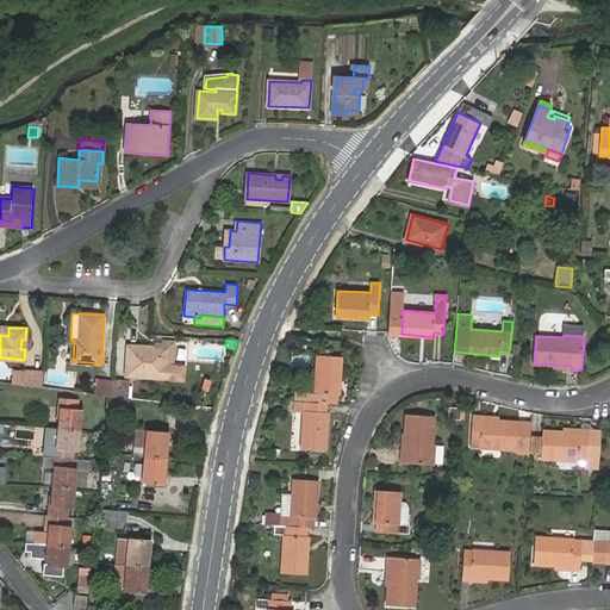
[(155,343),(155,348),(168,348),(167,365),(174,365),(175,342),(165,341),(163,343),(155,343)]
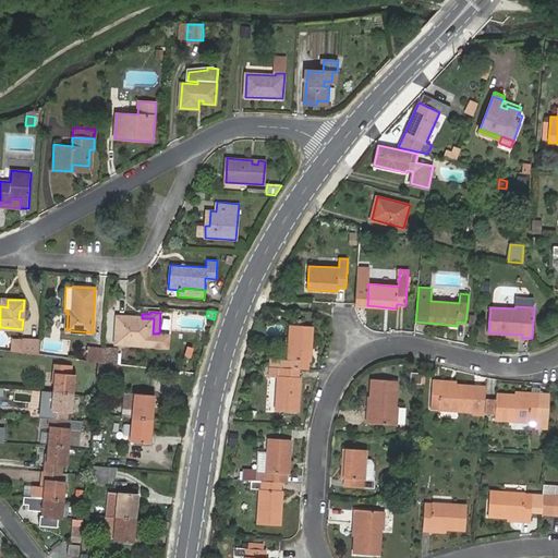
[(154,318),(142,318),(118,316),(116,343),(152,347),(153,334),(154,318)]
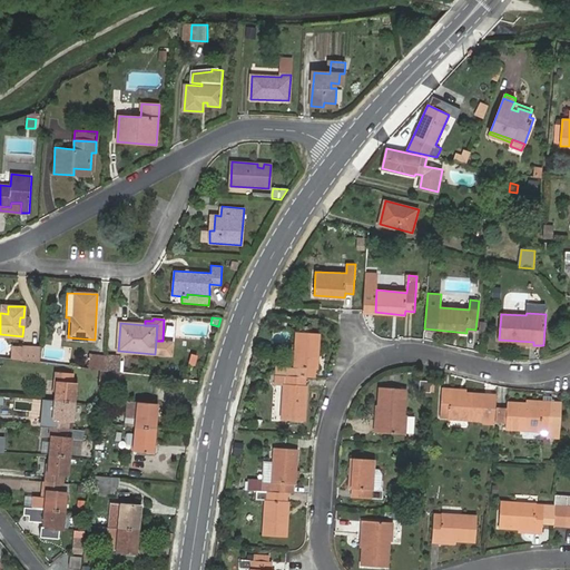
[(207,336),(207,327),(182,325),(182,334),(207,336)]
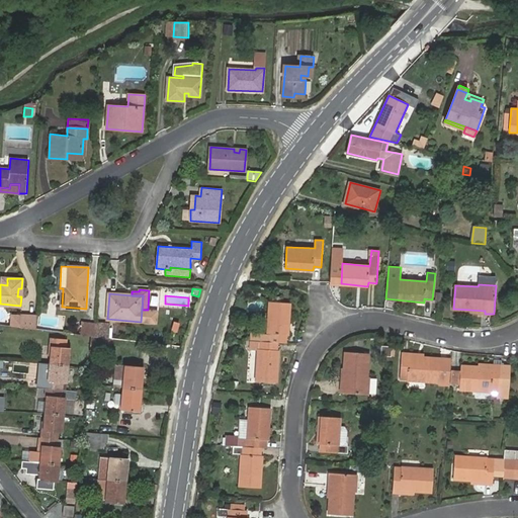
[(258,333),(258,341),(277,342),(285,343),(286,335),(287,335),(290,304),(269,303),(267,334),(258,333)]
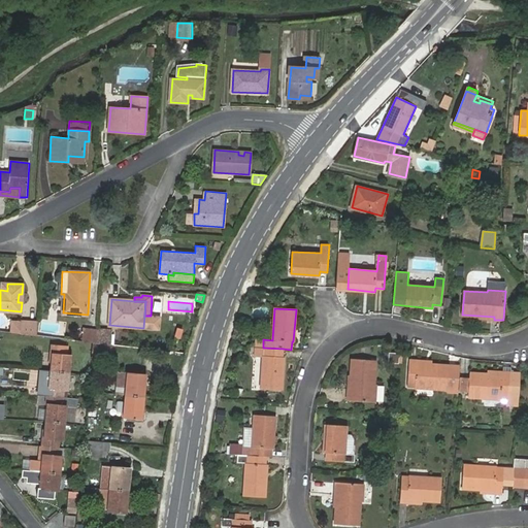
[(22,321),(12,320),(11,332),(21,333),(22,321)]
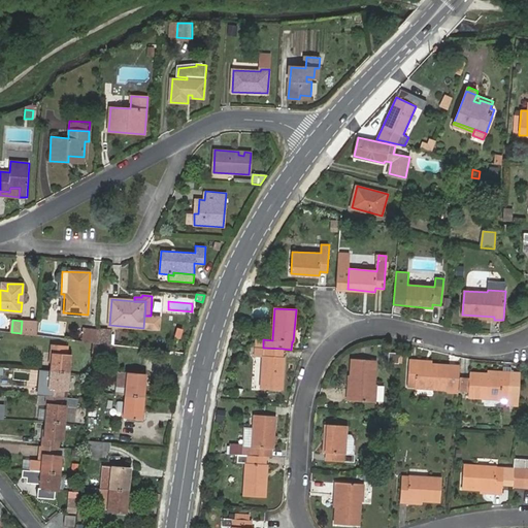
[(37,335),(38,322),(22,321),(21,333),(37,335)]
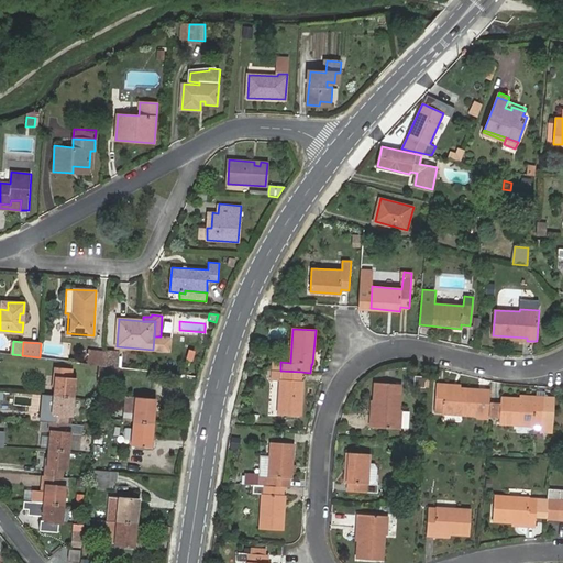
[(105,365),(106,352),(90,351),(89,364),(105,365)]
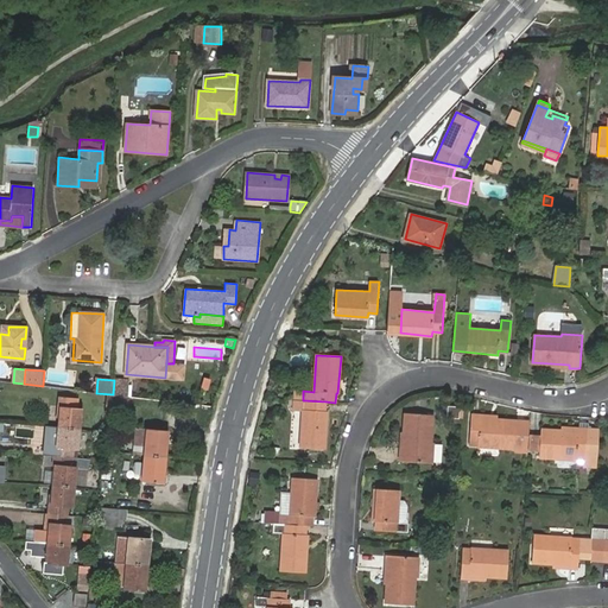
[(131,380),(114,379),(113,394),(130,397),(131,380)]
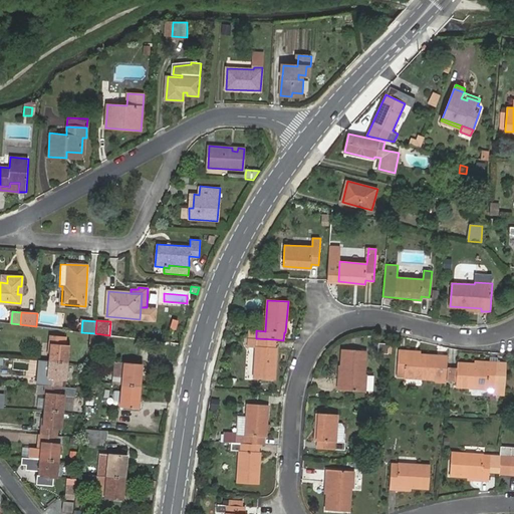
[(49,360),(67,362),(69,346),(65,345),(66,338),(50,336),(48,352),(50,352),(49,360)]
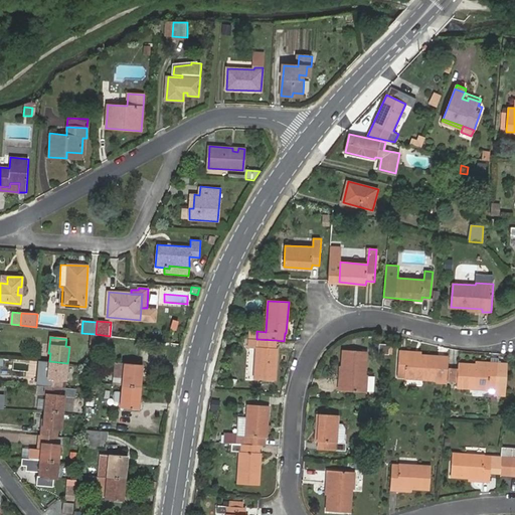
[(105,338),(92,337),(91,348),(104,350),(105,338)]
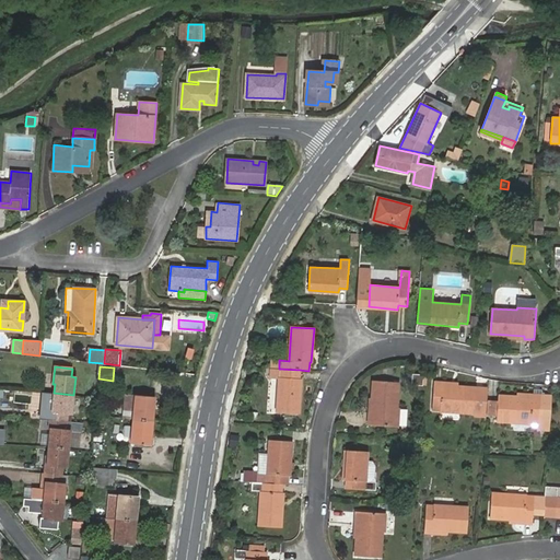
[(279,369),(270,368),(269,377),(279,378),(277,411),(299,412),(301,380),(299,380),(300,370),(279,369)]
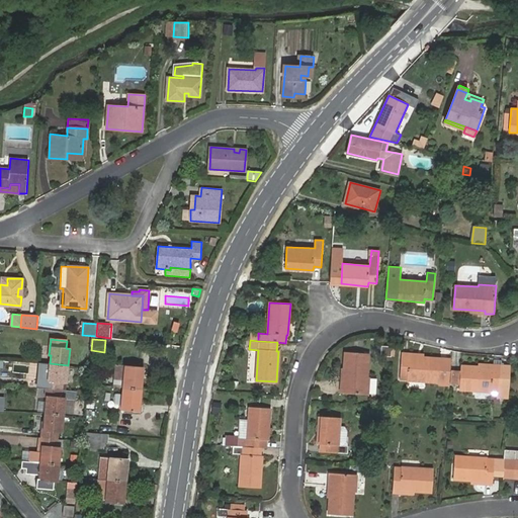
[(392,357),(393,346),(382,346),(381,356),(392,357)]
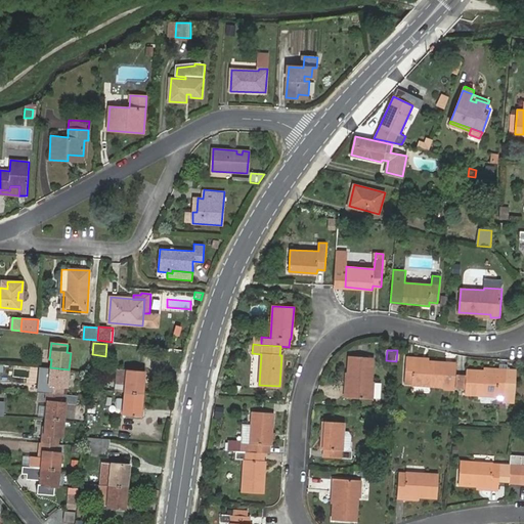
[(350,355),(349,373),(348,388),(345,388),(344,396),(374,398),(375,382),(372,381),(374,357),(350,355)]
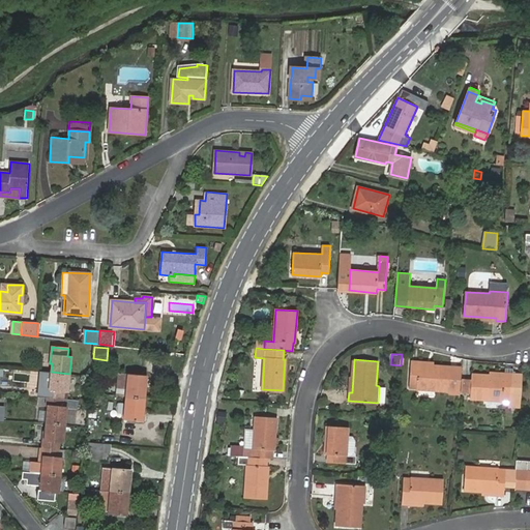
[(418,364),(419,361),(411,360),(410,388),(449,391),(451,366),(434,365),(418,364)]
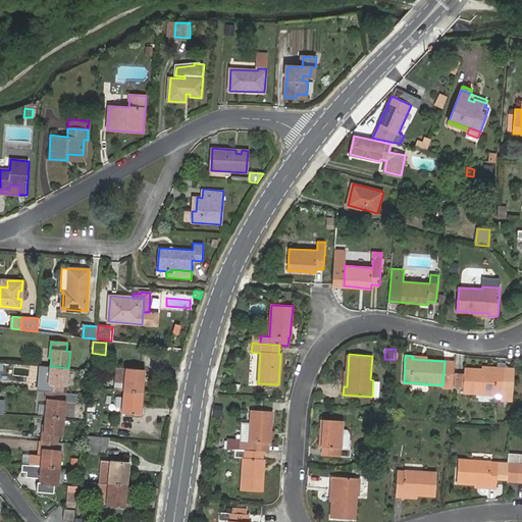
[(67,385),(68,368),(50,366),(49,373),(48,374),(46,392),(62,393),(63,384),(67,385)]
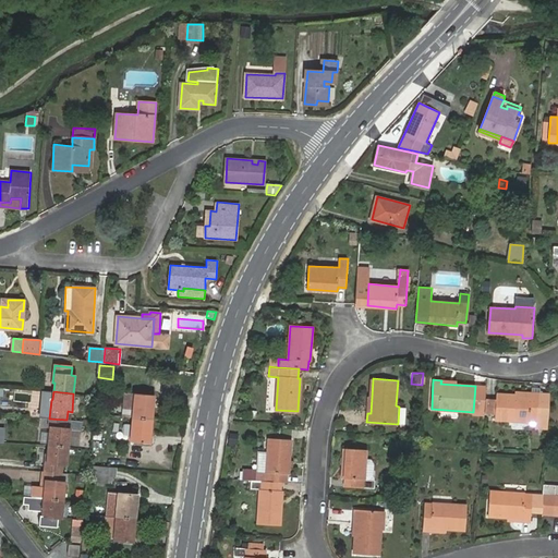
[(133,416),(153,419),(155,396),(124,392),(123,408),(133,408),(133,416)]
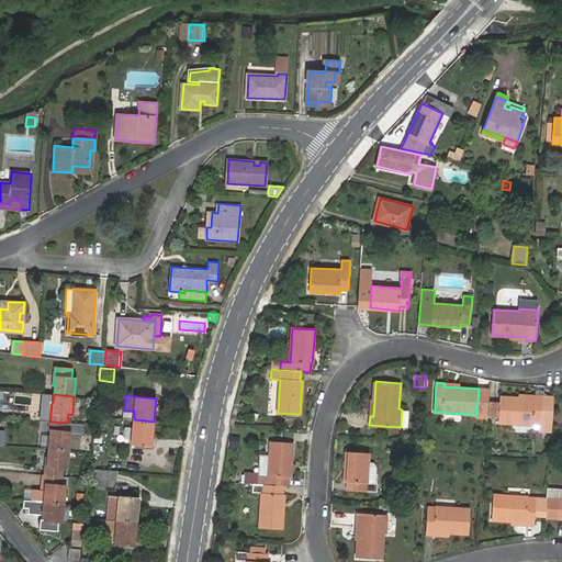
[(552,431),(554,396),(537,395),(537,398),(518,397),(501,396),(501,402),(499,417),(498,423),(540,425),(539,430),(552,431)]
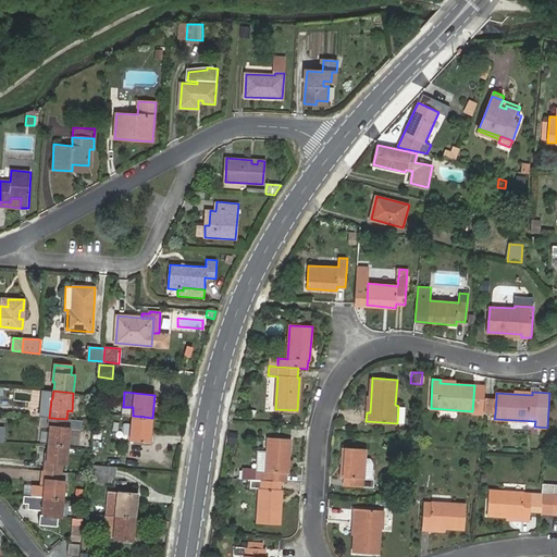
[(495,413),(496,398),(485,398),(484,413),(495,413)]
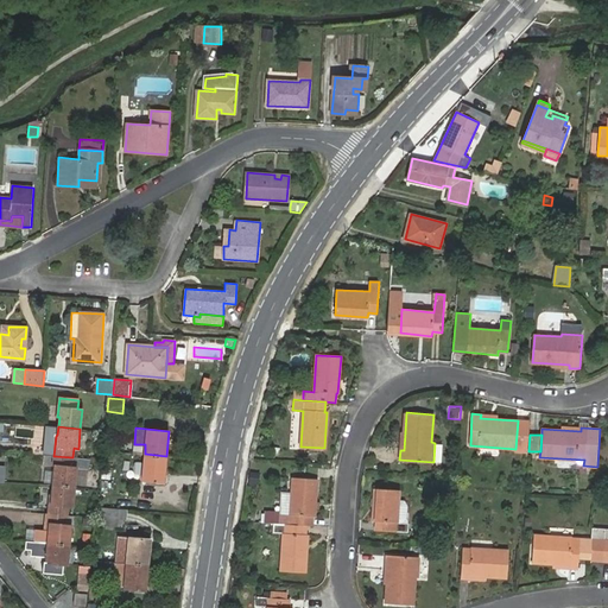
[(164,482),(166,456),(145,454),(143,481),(164,482)]
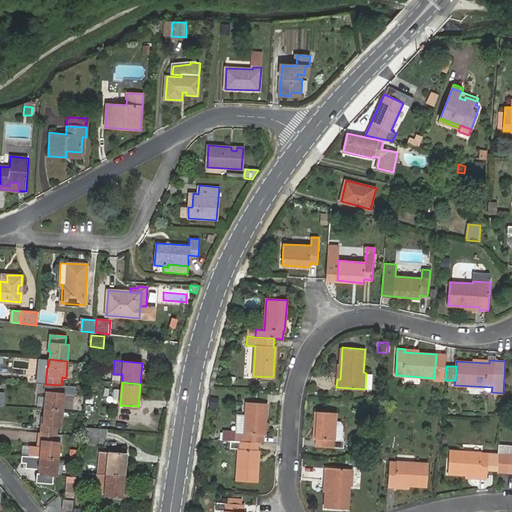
[(60,393),(61,385),(45,384),(43,400),(45,400),(44,408),(62,410),(64,393),(60,393)]
